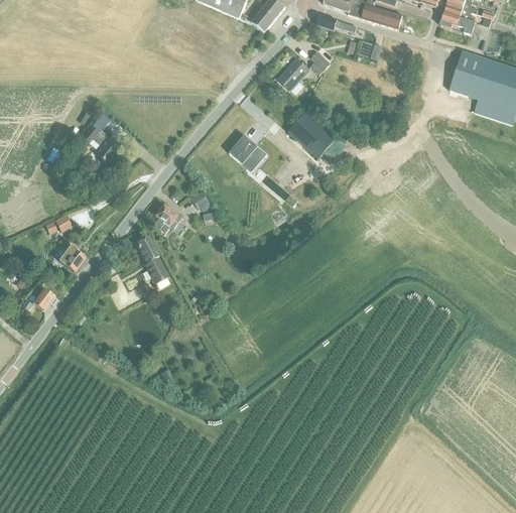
[(240,18),(242,12),(247,0),(198,0),(240,18)]
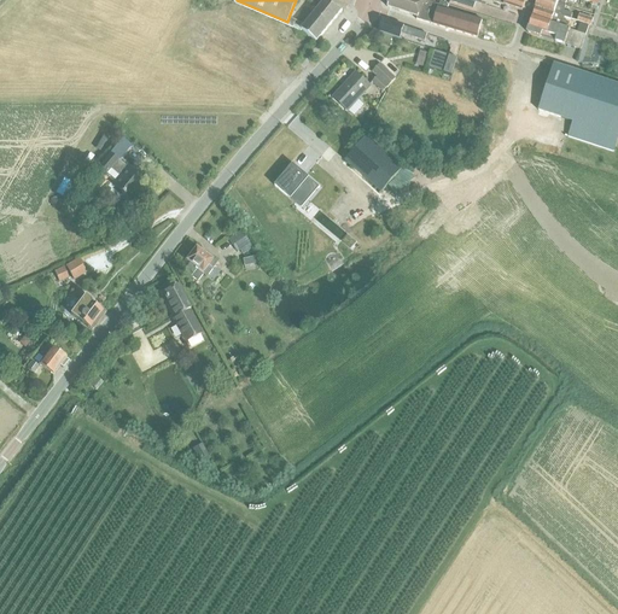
[(301,28),(302,27),(318,39),(343,7),(327,0),(324,0),(305,22),(290,15),(287,22),(301,28)]
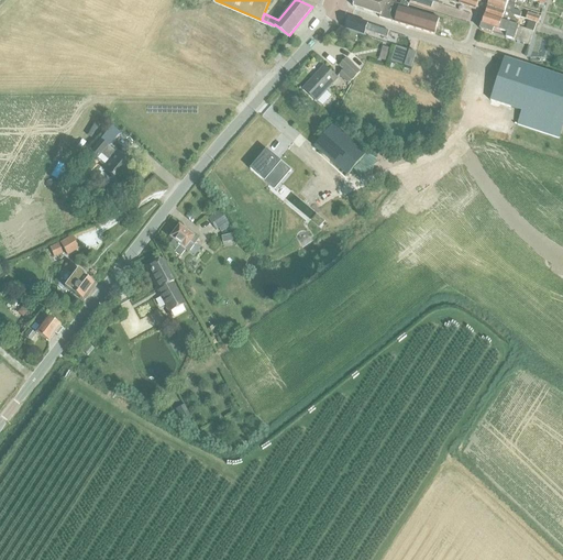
[(354,0),(353,3),(355,4),(381,13),(379,14),(424,29),(430,13),(408,6),(409,1),(405,0),(401,0),(400,2),(394,0),(354,0)]
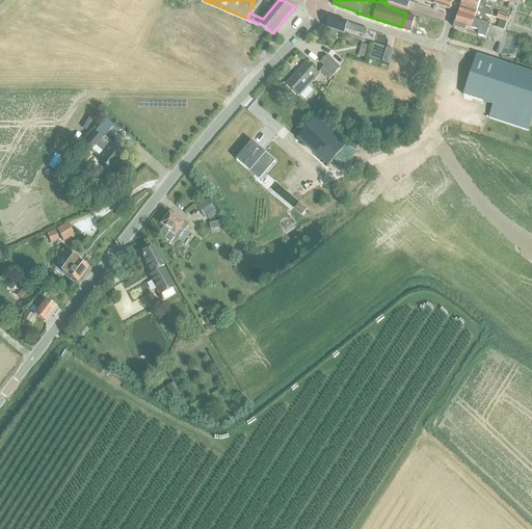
[(487,2),(486,2),(479,0),(461,0),(460,5),(486,12),(491,14),(493,9),(485,6),(487,2)]
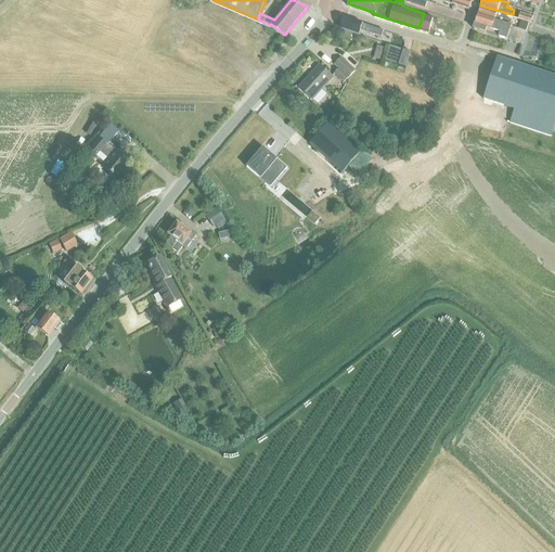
[(478,12),(478,13),(510,23),(512,18),(506,16),(507,13),(480,5),(478,12)]
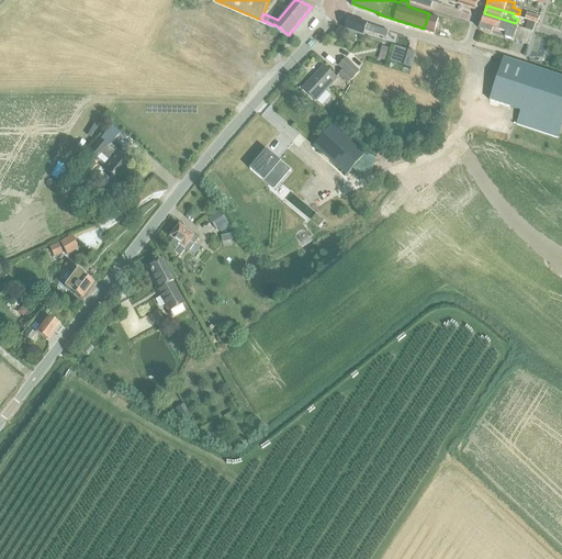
[(527,11),(525,17),(528,18),(536,20),(537,21),(539,14),(527,11)]
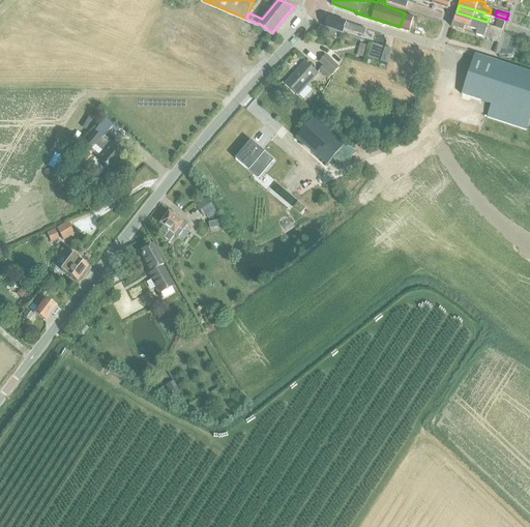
[(487,22),(457,12),(452,25),(464,29),(465,25),(477,29),(476,33),(498,39),(502,27),(495,25),(487,22)]
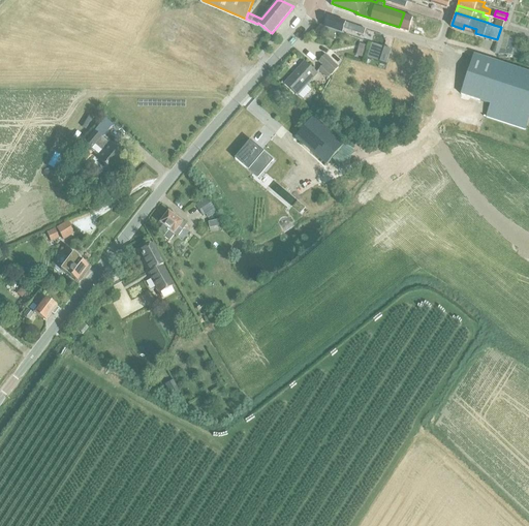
[(344,26),(364,33),(366,27),(346,21),(328,14),(327,19),(325,19),(323,23),(324,24),(324,25),(343,31),(344,26)]
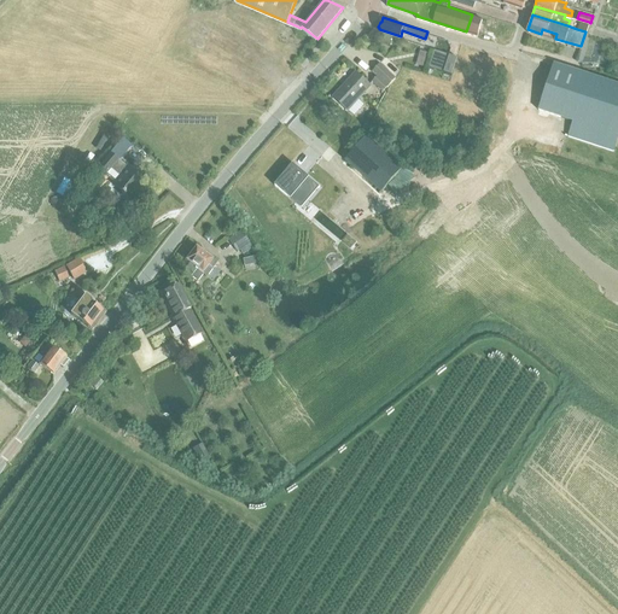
[(581,19),(577,29),(586,31),(589,22),(581,19)]
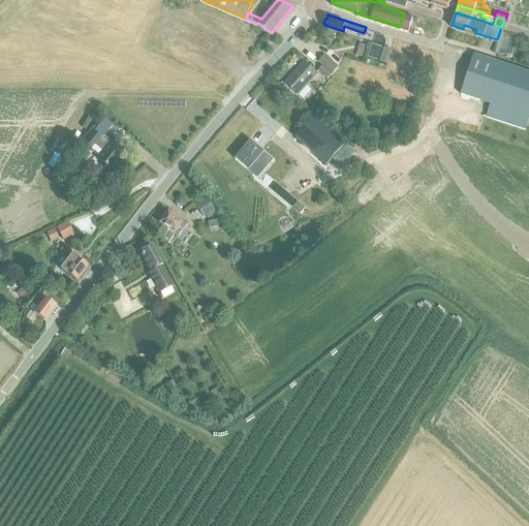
[(368,55),(386,62),(392,48),(372,41),(368,55)]
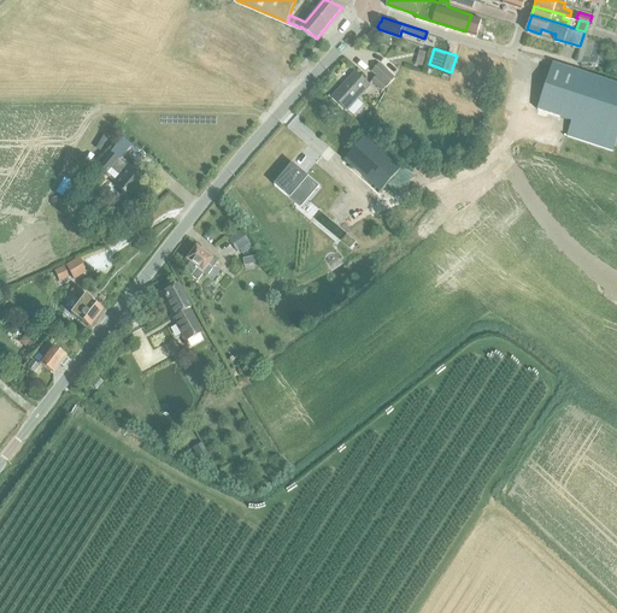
[(371,78),(383,89),(395,76),(380,60),(372,69),(376,74),(371,78)]
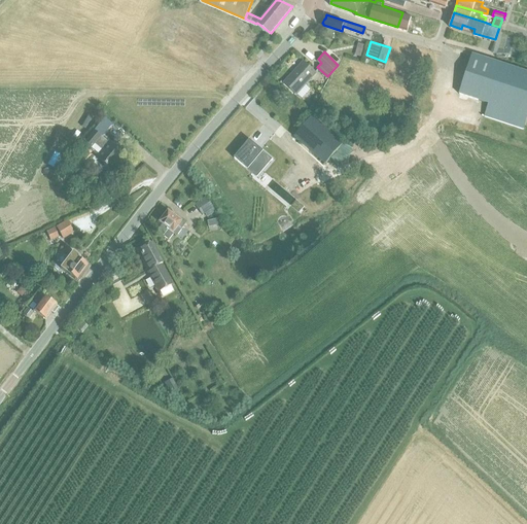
[(484,114),(523,127),(526,115),(526,69),(472,51),(459,92),(488,102),(484,114)]
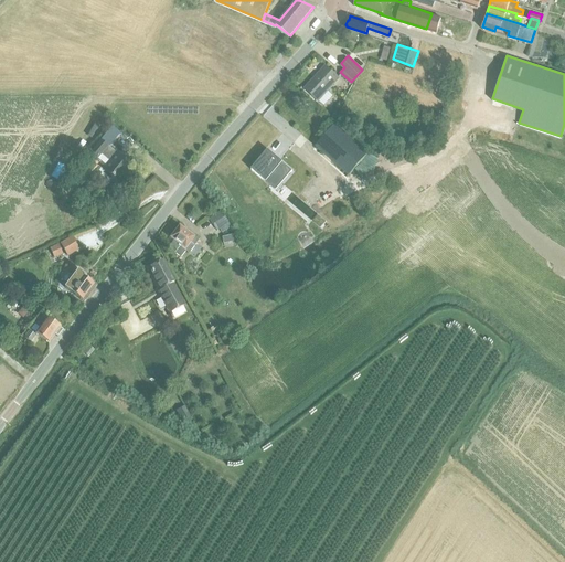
[(305,86),(318,98),(339,76),(326,64),(305,86)]
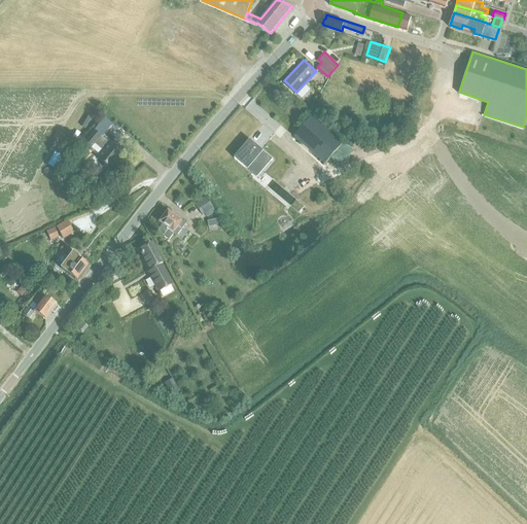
[(294,135),(325,163),(343,143),(313,115),(294,135)]
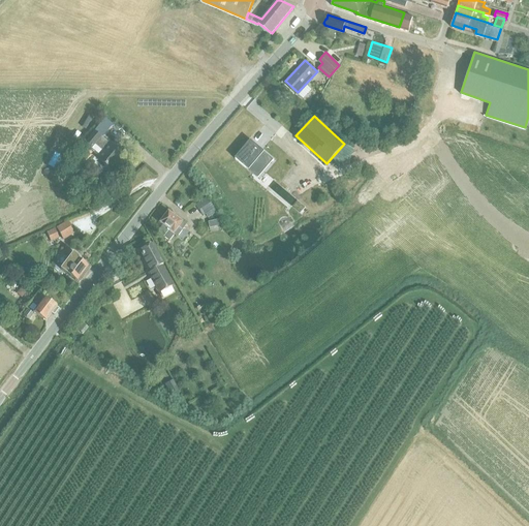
[(123,154),(94,130),(85,141),(91,146),(90,148),(98,155),(97,156),(112,168),(123,154)]
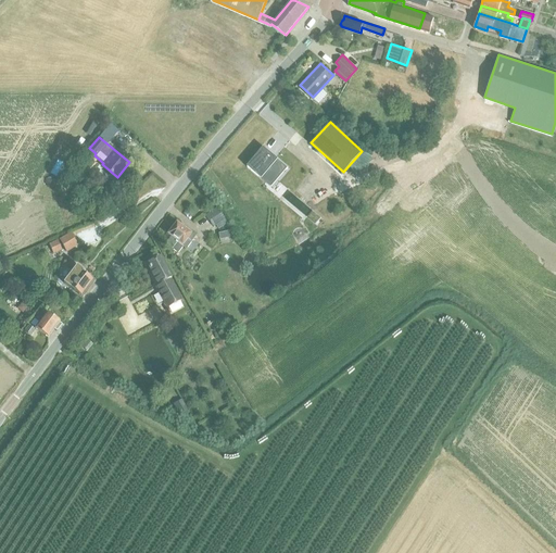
[(256,155),(248,165),(257,174),(258,174),(266,180),(272,173),(276,177),(286,166),(287,165),(275,155),(264,146),(256,155)]
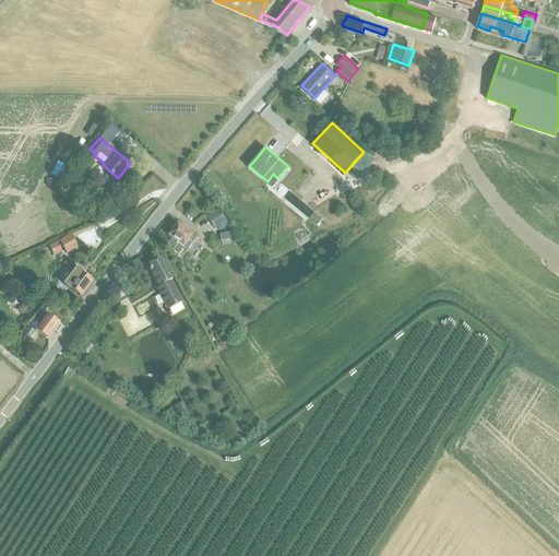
[(155,172),(146,178),(153,187),(162,180),(155,172)]
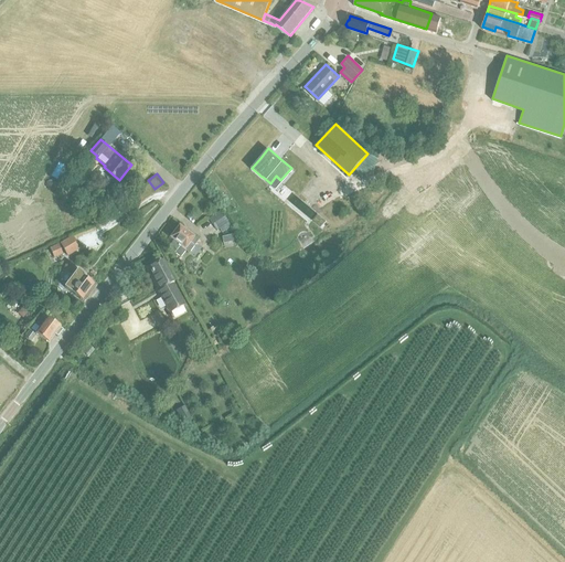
[(210,216),(217,229),(228,221),(221,209),(210,216)]
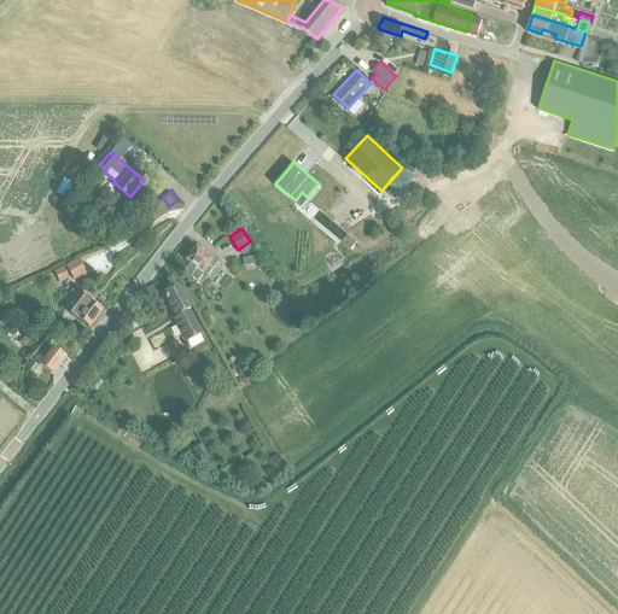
[(338,241),(348,252),(361,240),(351,229),(338,241)]
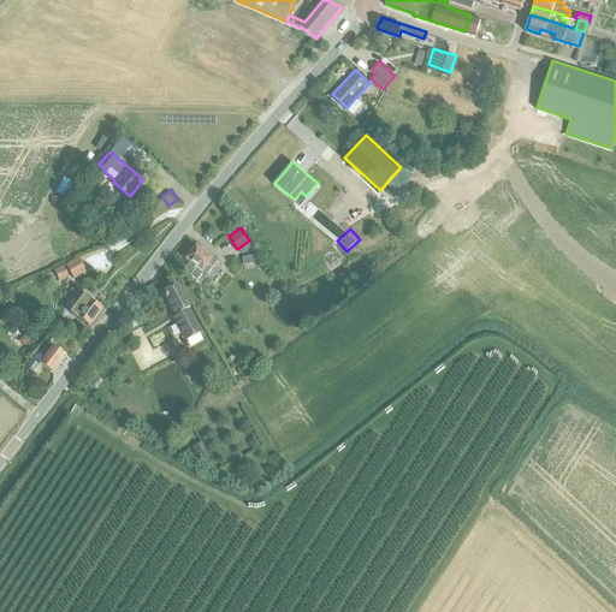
[(185,257),(206,273),(218,257),(203,248),(202,250),(195,244),(185,257)]
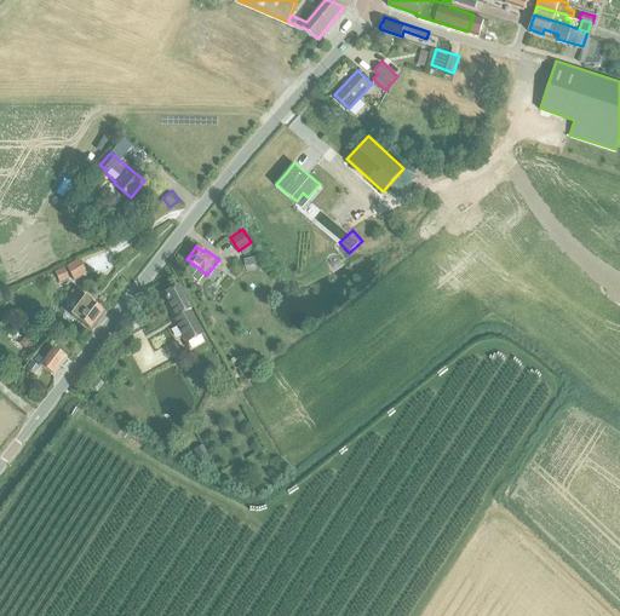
[(65,264),(74,278),(87,270),(79,257),(65,264)]
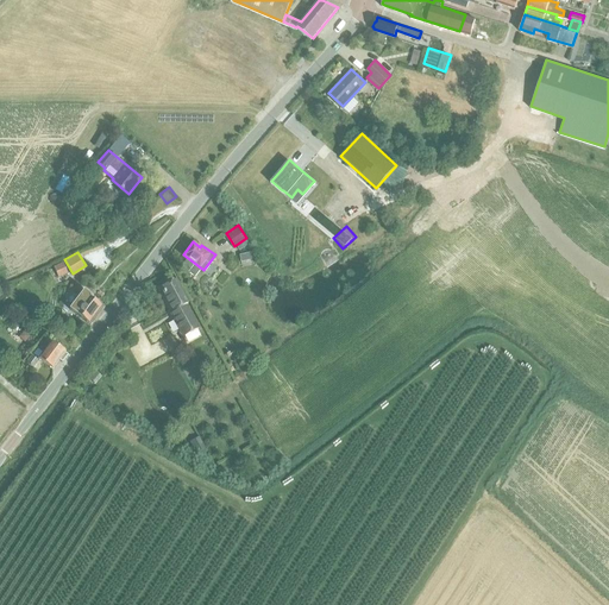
[(54,265),(58,275),(67,271),(62,260),(54,265)]
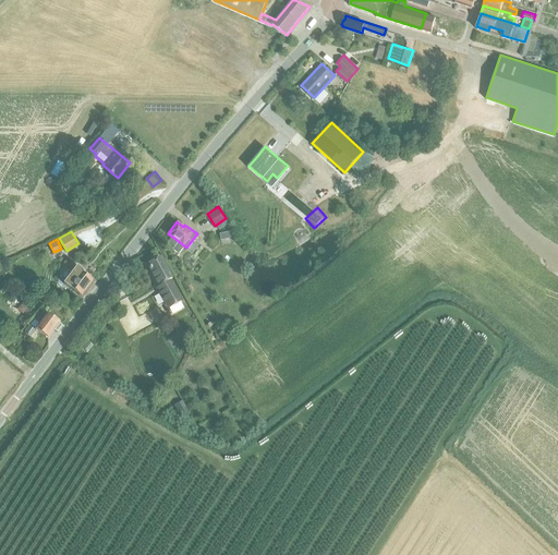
[(157,284),(169,306),(181,299),(169,278),(172,276),(160,255),(147,262),(159,282),(157,284)]
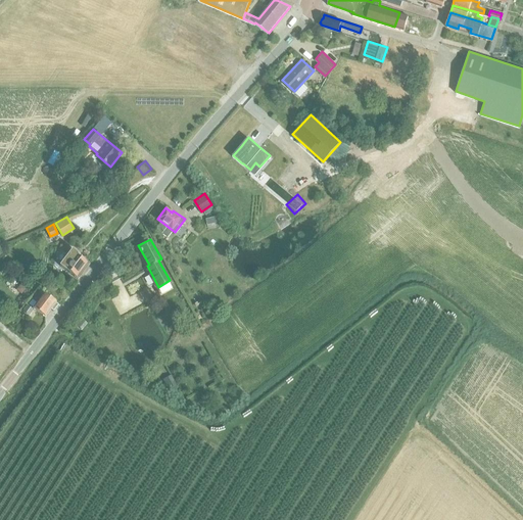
[(59,264),(78,278),(89,263),(77,253),(78,251),(72,247),(59,264)]
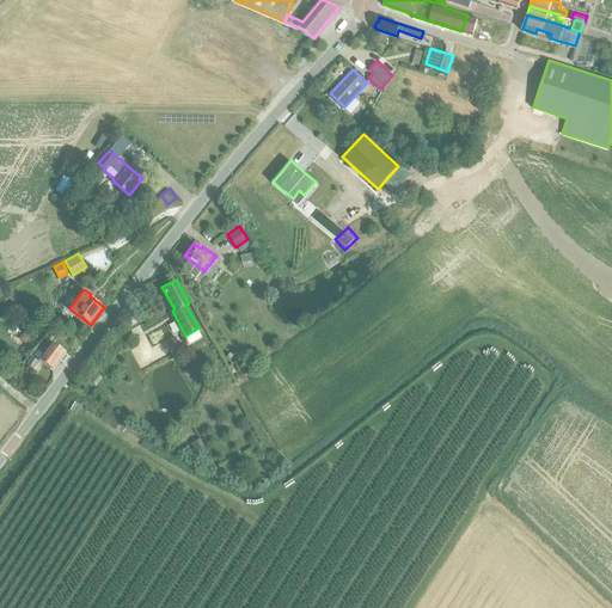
[(24,342),(32,333),(19,320),(11,329),(24,342)]
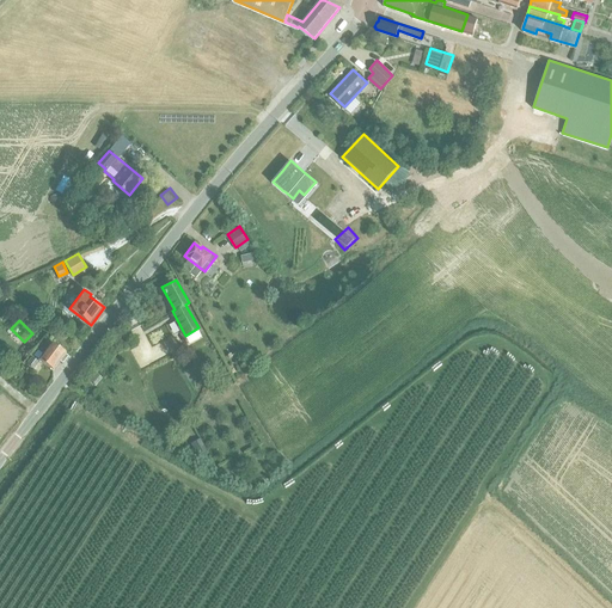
[(62,361),(68,354),(48,338),(41,349),(43,351),(37,358),(53,369),(60,358),(62,361)]
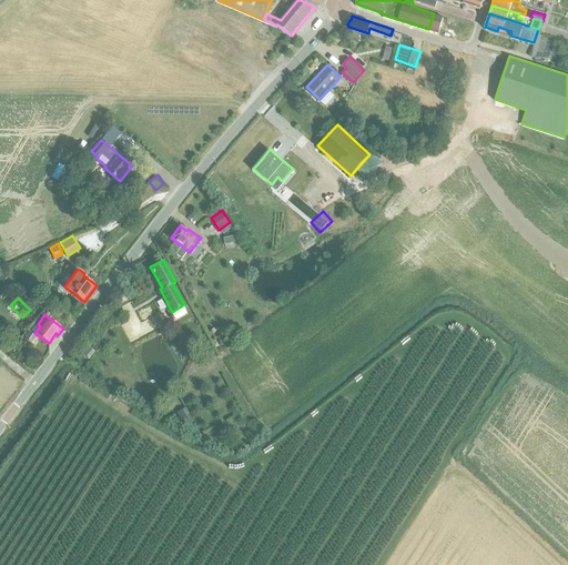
[(176,411),(184,424),(193,420),(185,405),(176,411)]
